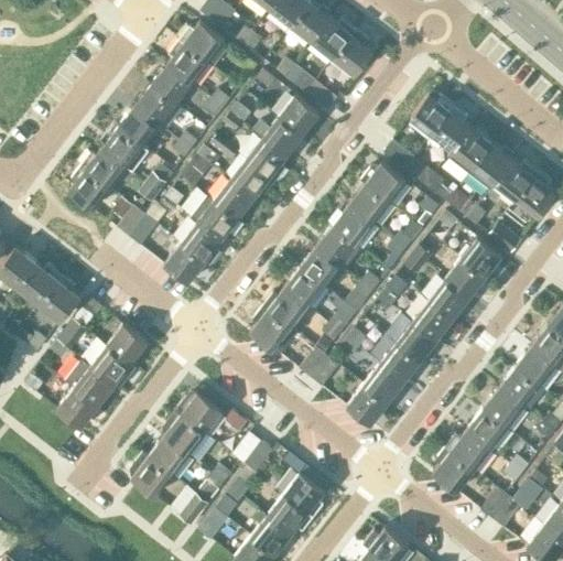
[(213,0),(208,0),(202,10),(224,27),(233,15),(213,0)]
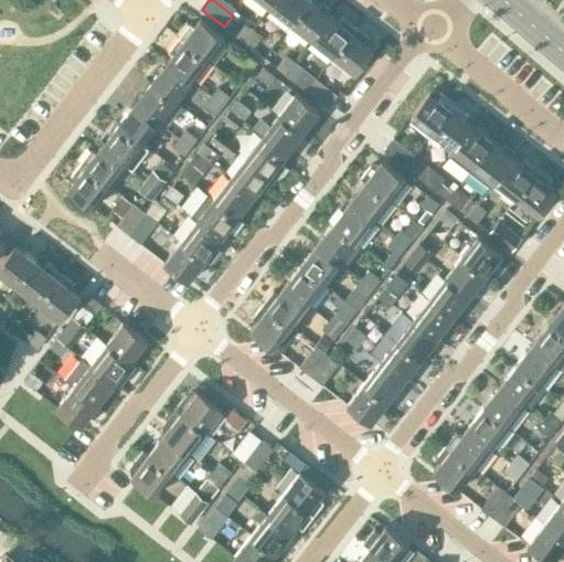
[(259,0),(272,9),(278,0),(259,0)]
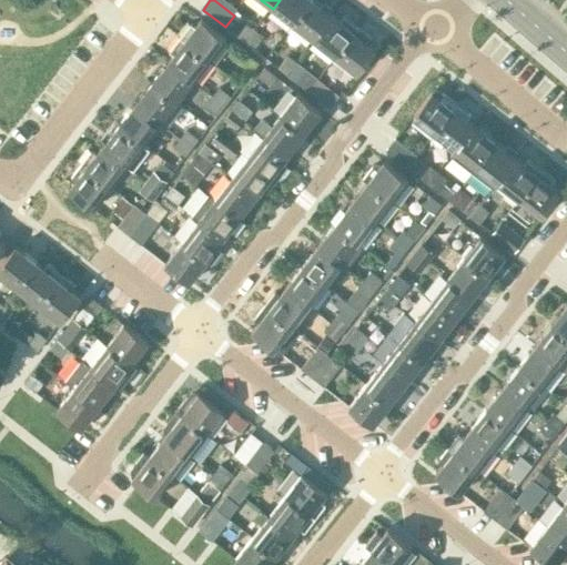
[(280,0),(273,9),(294,26),(313,1),(311,0),(280,0)]
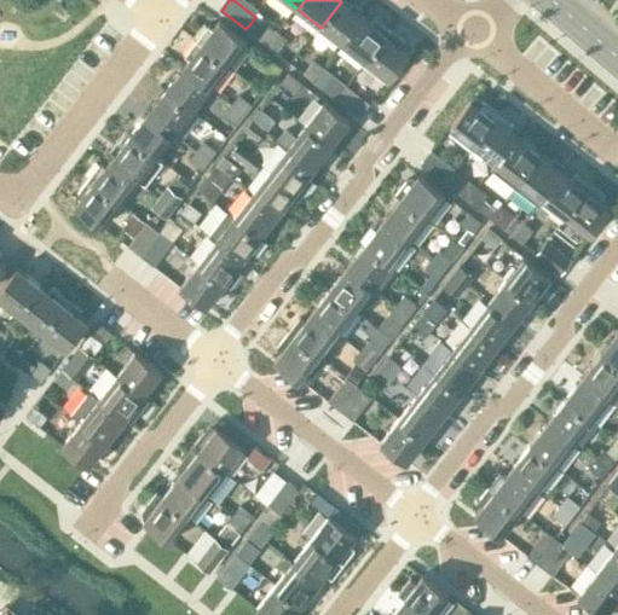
[(321,28),(344,46),(364,19),(341,1),(321,28)]
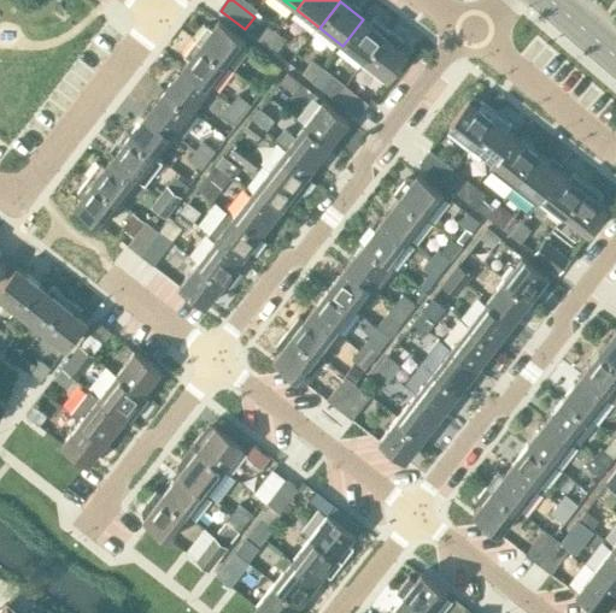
[(342,46),(365,64),(389,33),(375,21),(371,25),(363,19),(342,46)]
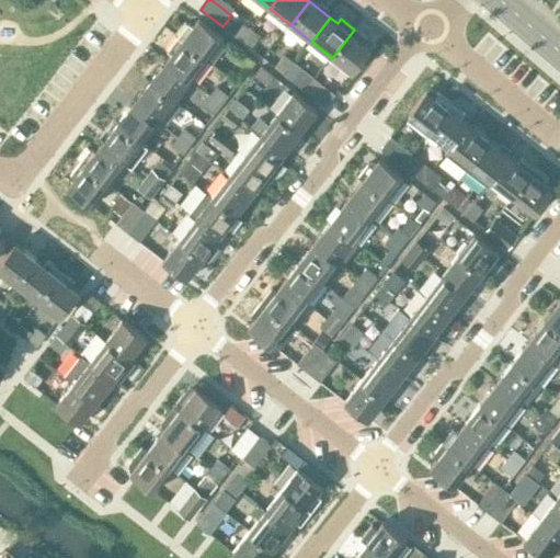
[(179,38),(207,60),(224,40),(200,21),(194,29),(190,25),(179,38)]
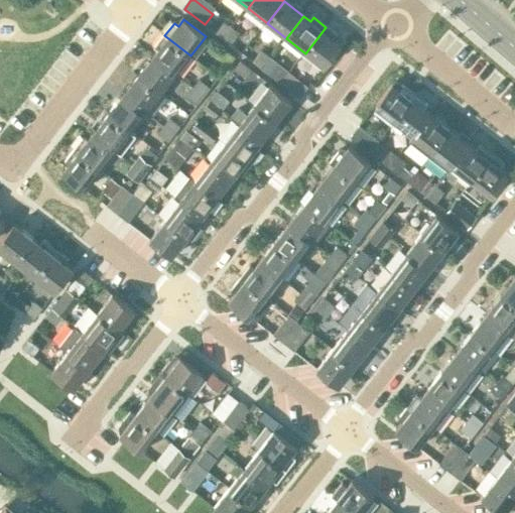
[(216,33),(224,39),(232,29),(225,23),(216,33)]
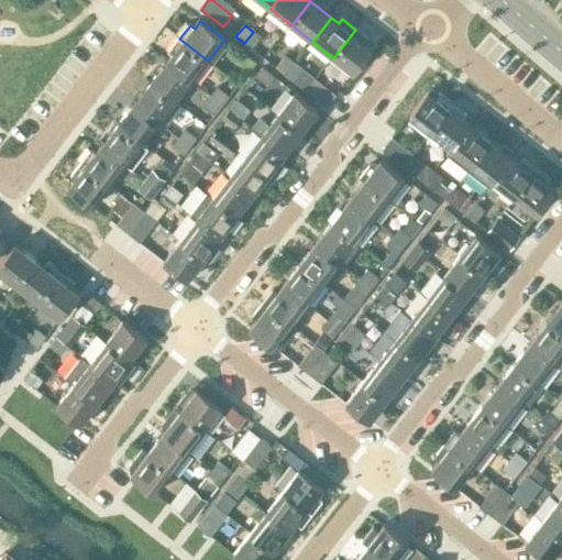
[(333,58),(355,75),(374,51),(365,44),(370,40),(355,30),(333,58)]
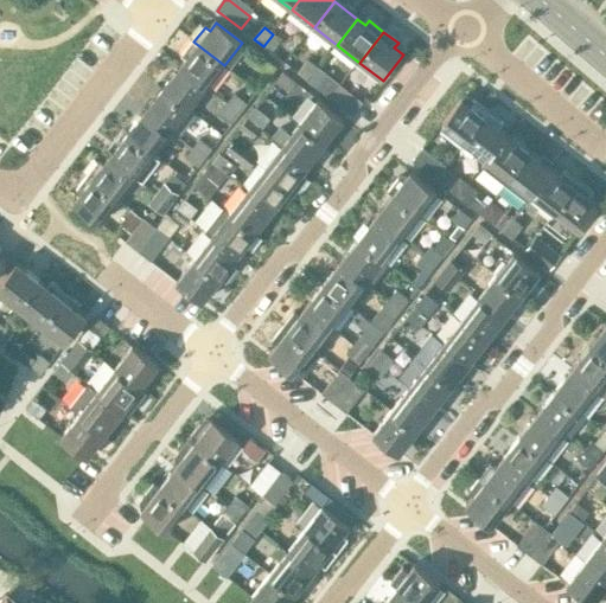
[(263,46),(273,53),(282,42),(273,34),(263,46)]
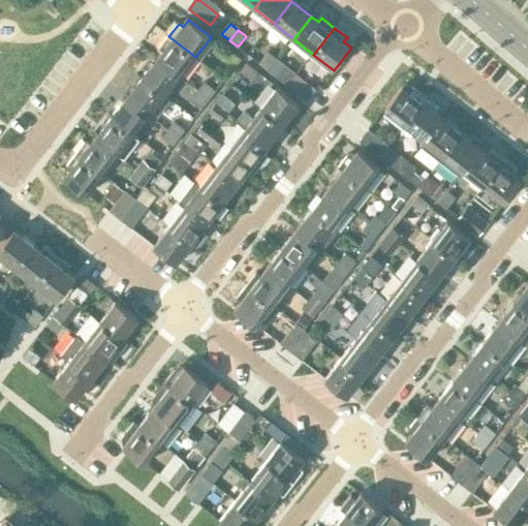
[(163,53),(158,59),(180,76),(195,57),(168,36),(159,50),(163,53)]
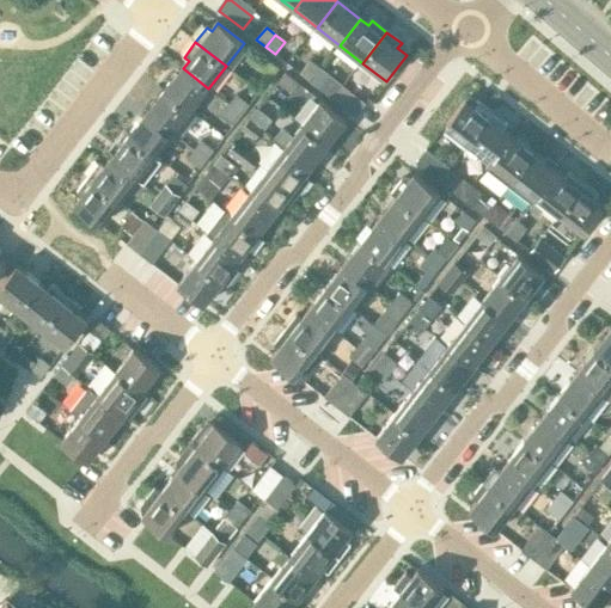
[(260,69),(272,79),(279,69),(267,60),(260,69)]
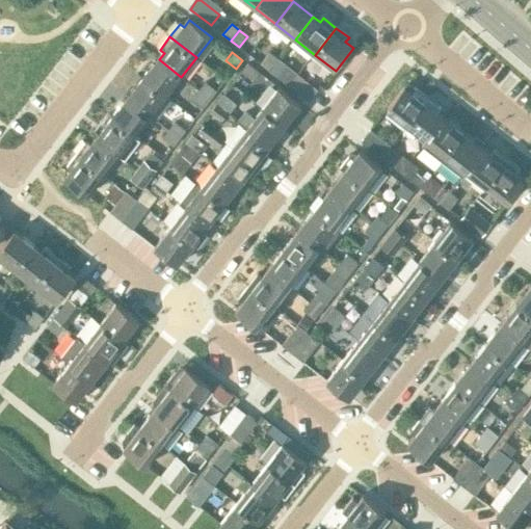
[(262,65),(270,72),(279,60),(271,54),(262,65)]
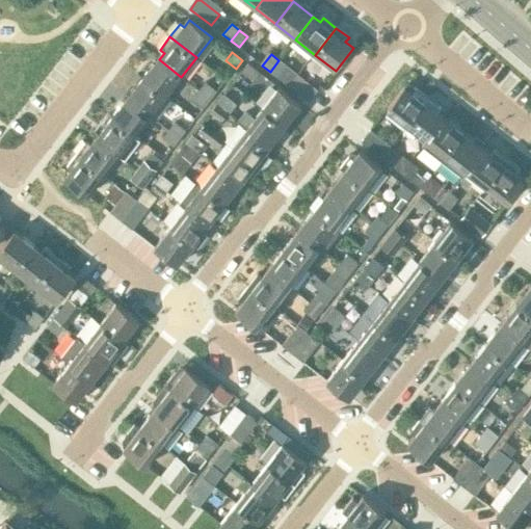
[(159,59),(143,79),(166,97),(181,77),(159,59)]
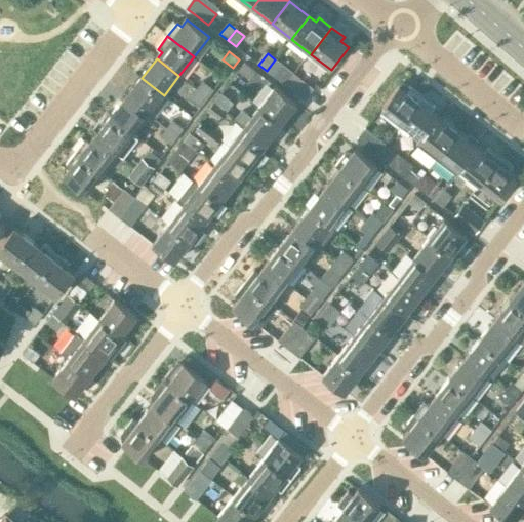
[(267,71),(275,77),(283,66),(275,59),(267,71)]
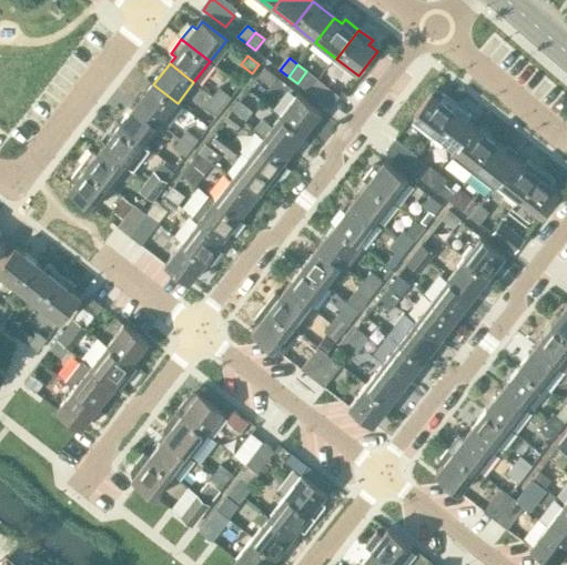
[(259,79),(271,88),(277,79),(266,70),(259,79)]
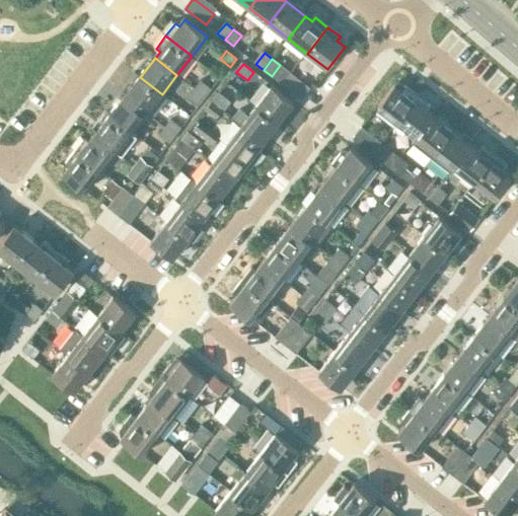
[(283,84),(303,99),(311,89),(291,74),(283,84)]
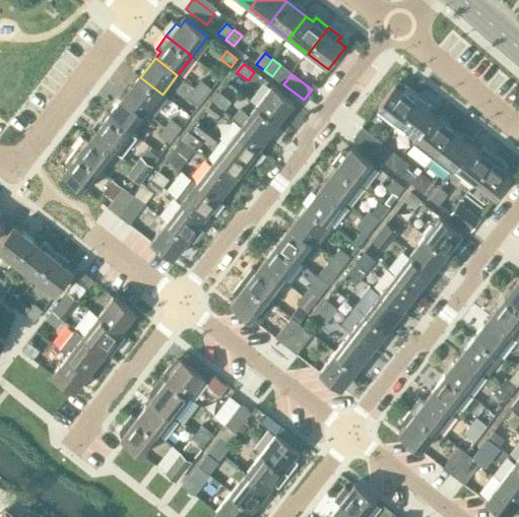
[(140,77),(125,98),(147,114),(163,94),(140,77)]
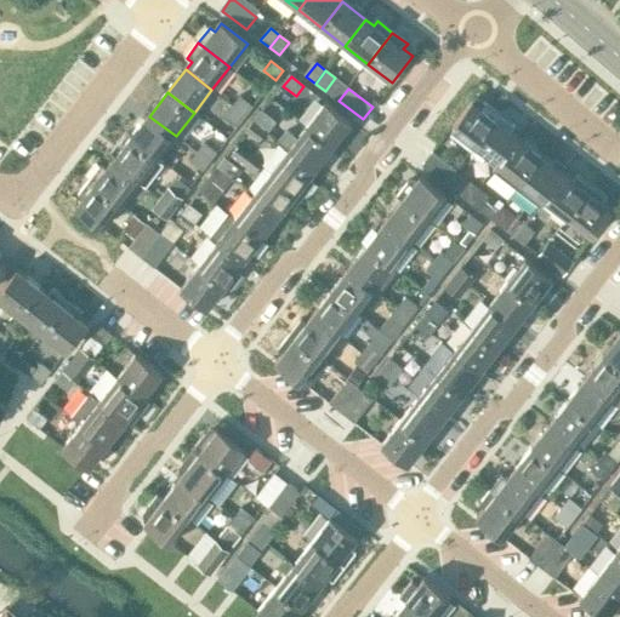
[(234,108),(246,118),(254,108),(242,98),(234,108)]
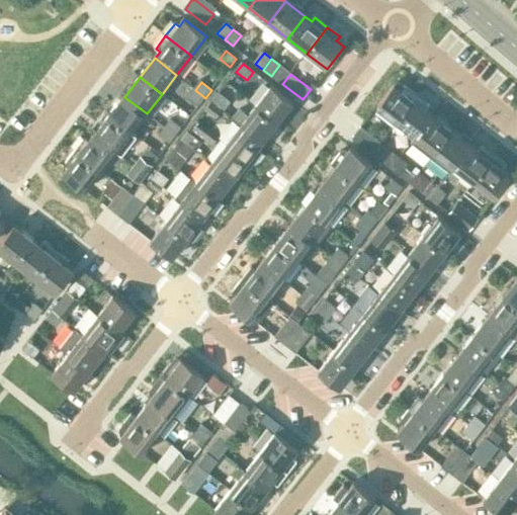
[(377,108),(398,123),(418,97),(405,88),(402,92),(395,86),(377,108)]
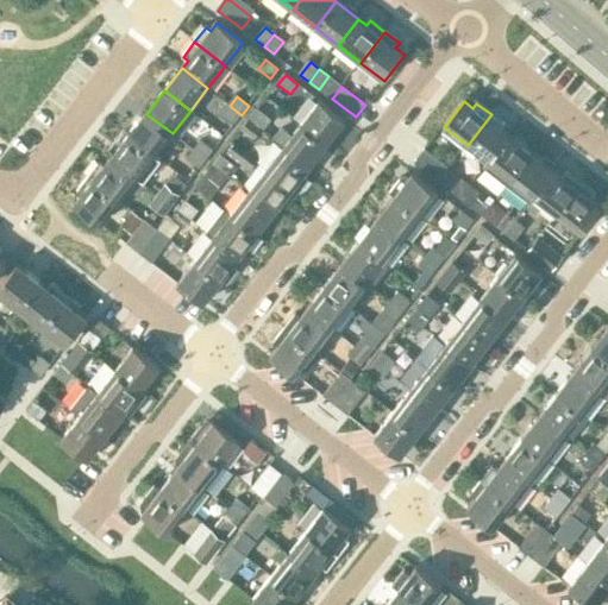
[(320,102),(302,125),(327,145),(345,123),(320,102)]
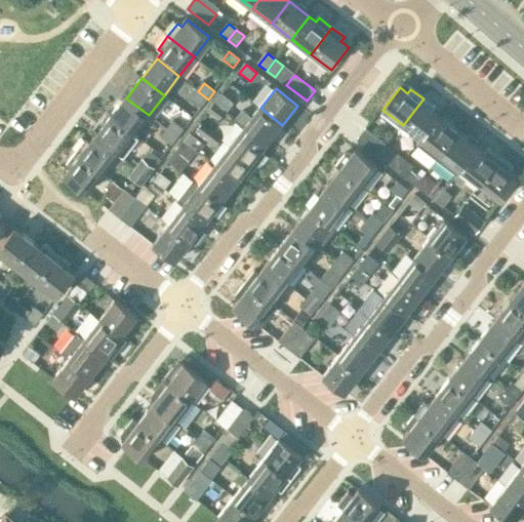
[(192,98),(202,108),(208,99),(198,91),(192,98)]
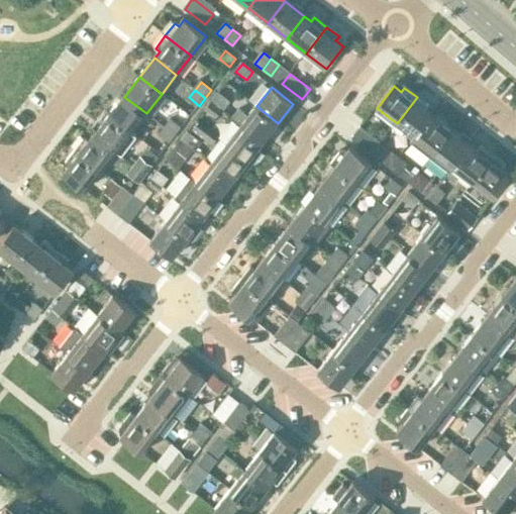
[(212,103),(222,111),(228,103),(218,95),(212,103)]
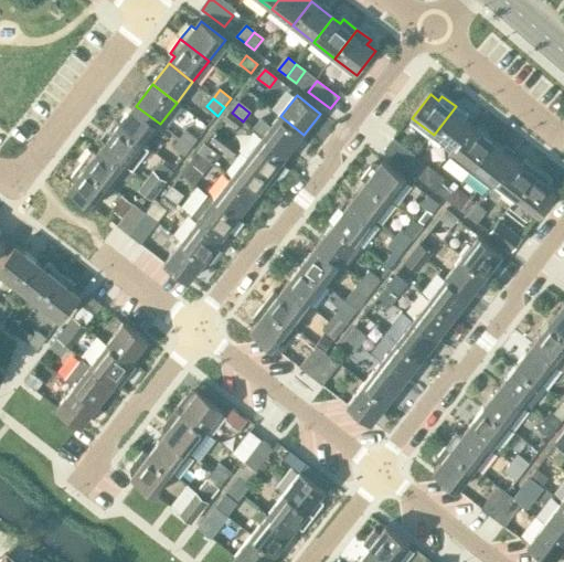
[(136,106),(119,127),(144,145),(160,124),(136,106)]
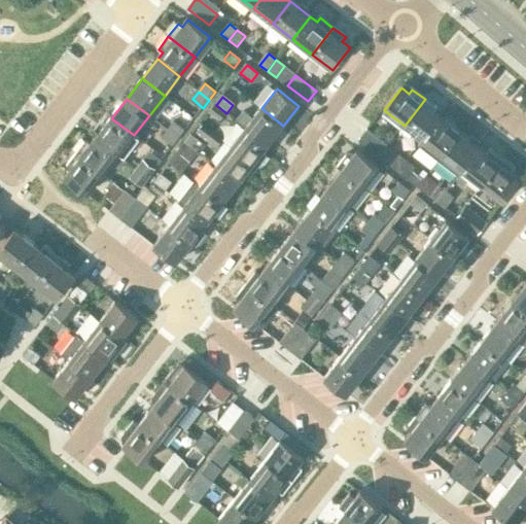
[(424,141),(442,118),(434,113),(437,109),(425,99),(405,126),(424,141)]
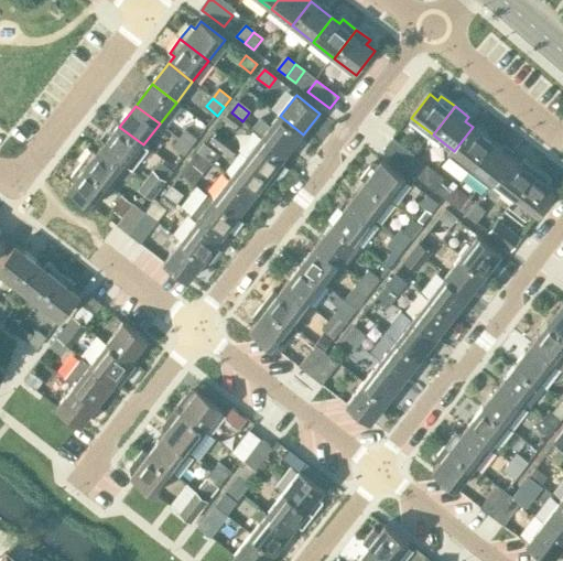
[(225,120),(236,130),(242,121),(231,112),(225,120)]
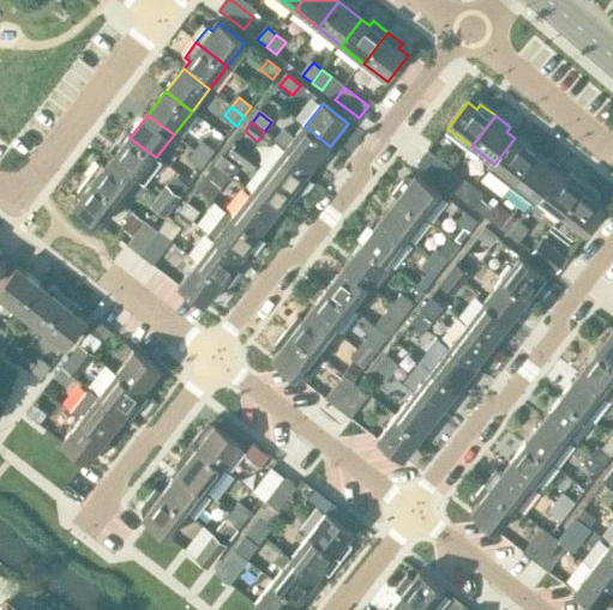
[(305,126),(287,149),(313,169),(330,146),(305,126)]
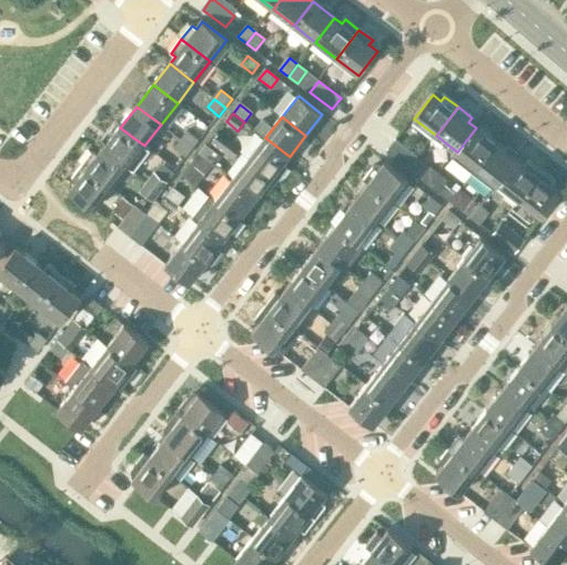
[(120,128),(104,149),(133,171),(150,150),(144,145),(120,128)]
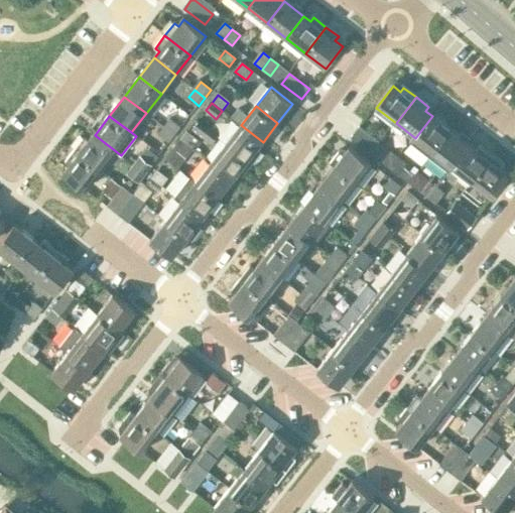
[(434,153),(452,131),(432,116),(415,138),(434,153)]
